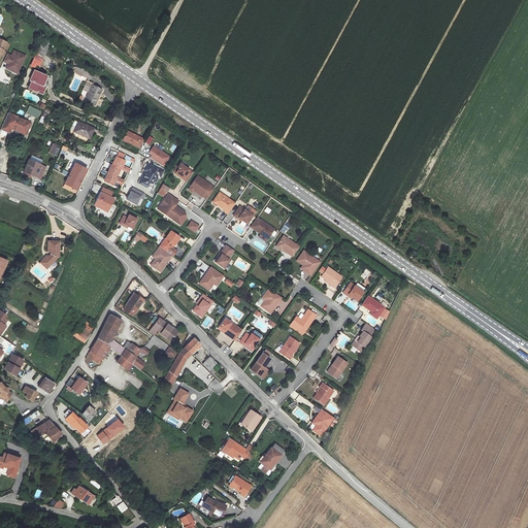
[(11,57),(6,55),(3,63),(8,65),(5,69),(11,72),(12,69),(18,72),(25,57),(13,52),(11,57)]
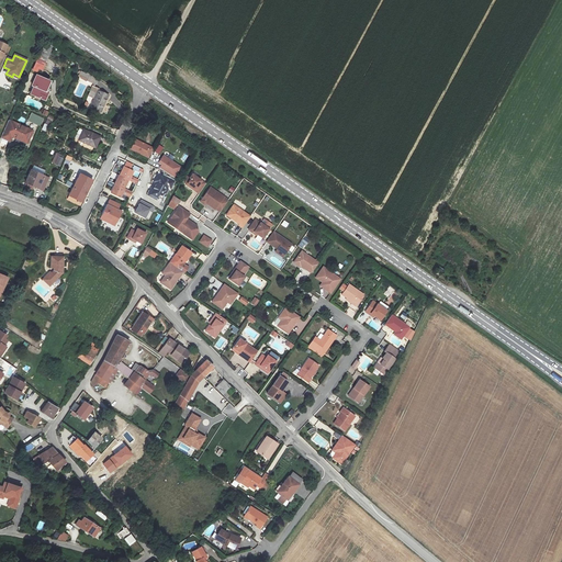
[(47,82),(35,76),(30,88),(31,89),(29,97),(42,102),(46,92),(43,92),(47,82)]
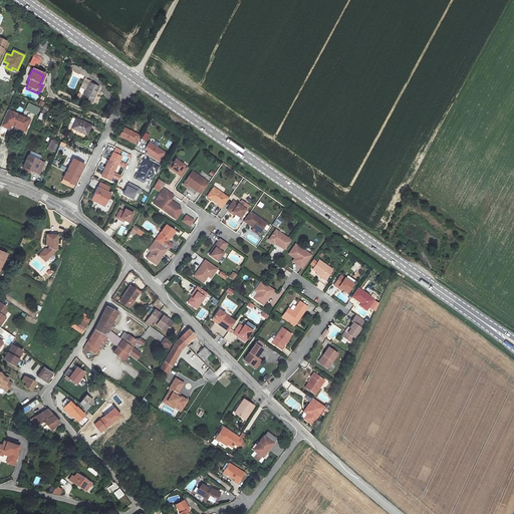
[(97,89),(87,83),(79,101),(89,106),(97,89)]
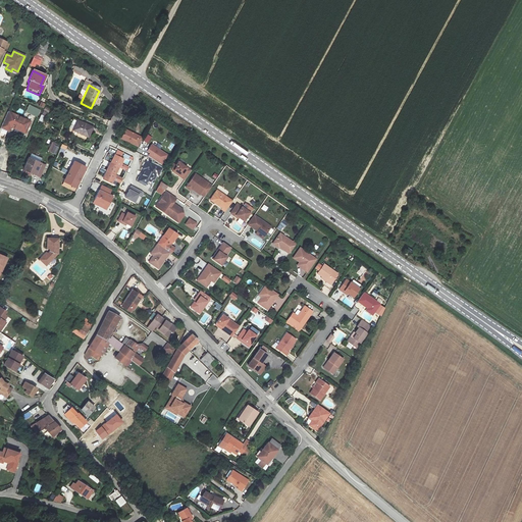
[(106,114),(110,106),(105,103),(101,112),(106,114)]
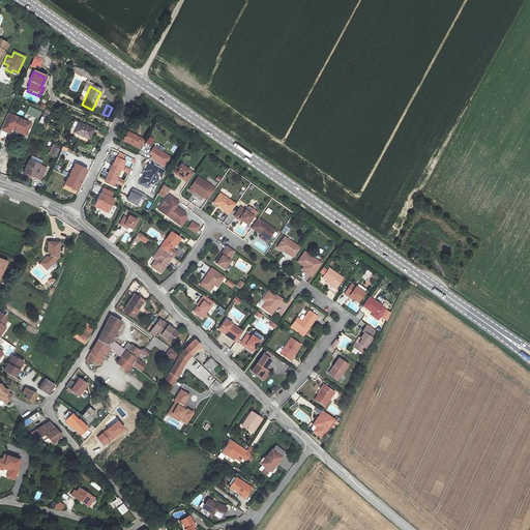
[(26,114),(37,119),(40,112),(29,107),(26,114)]
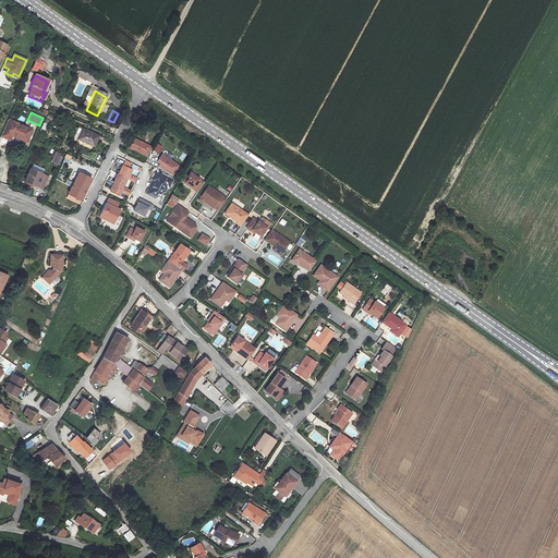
[(31,133),(7,121),(0,136),(0,140),(8,143),(10,138),(25,145),(31,133)]
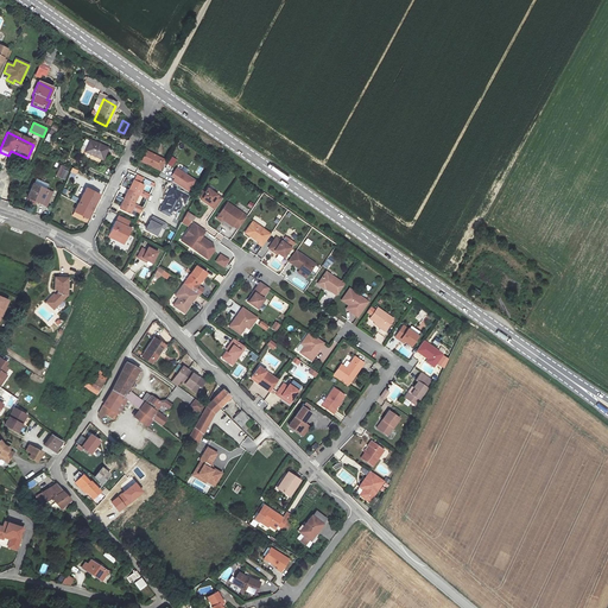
[(88,144),(83,141),(78,153),(101,164),(107,151),(88,143),(88,144)]
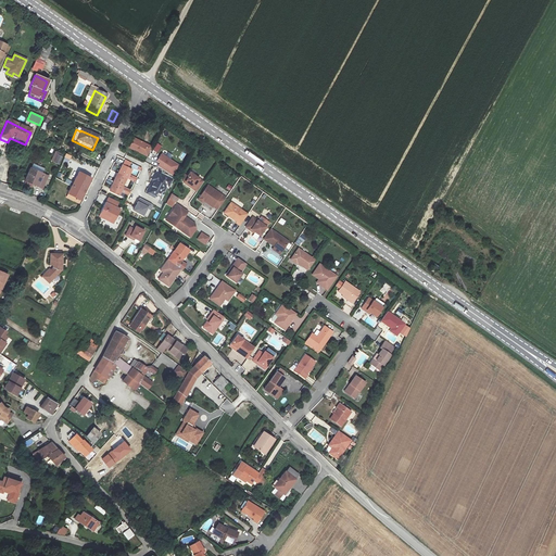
[(152,149),(133,139),(128,149),(147,159),(152,149)]
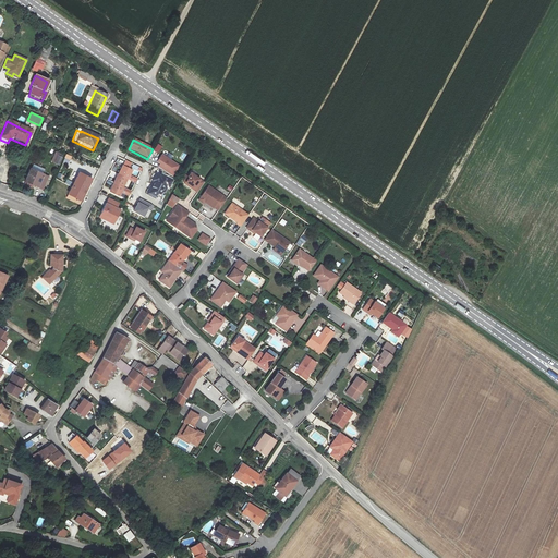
[(158,154),(162,146),(158,144),(154,152),(158,154)]
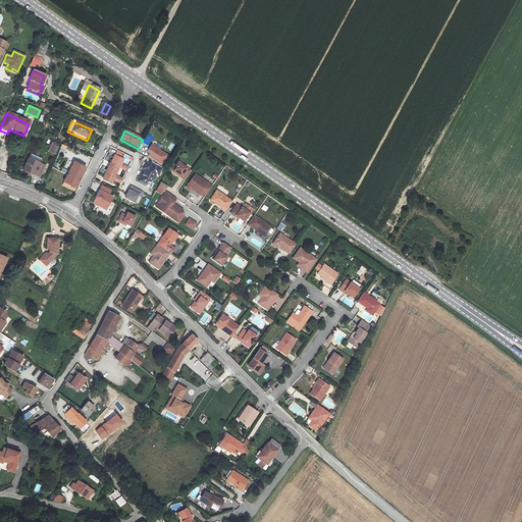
[(48,151),(55,154),(59,145),(52,141),(48,151)]
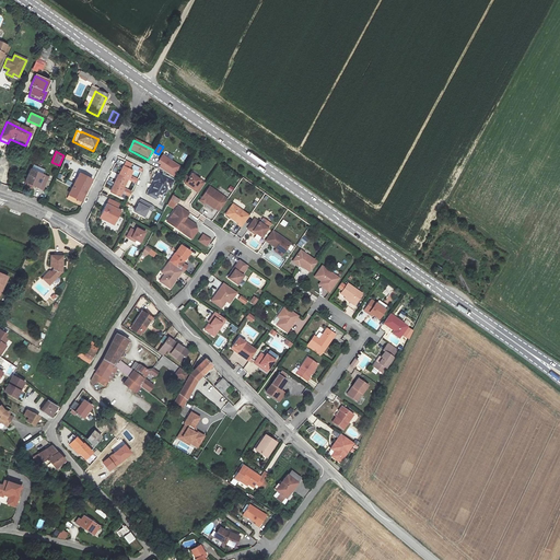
[(115,163),(121,166),(125,160),(118,158),(115,163)]
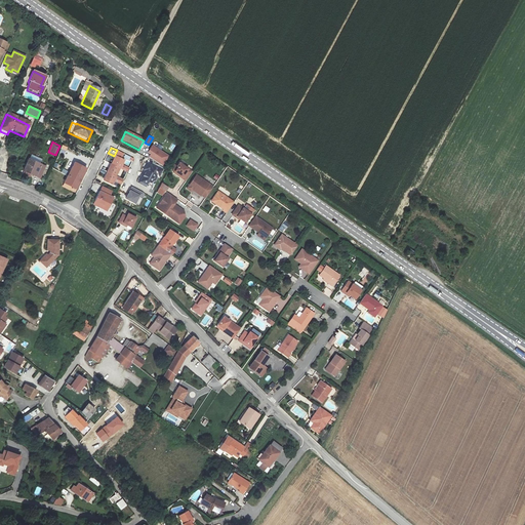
[(149,155),(152,157),(150,160),(163,168),(169,159),(154,149),(149,155)]
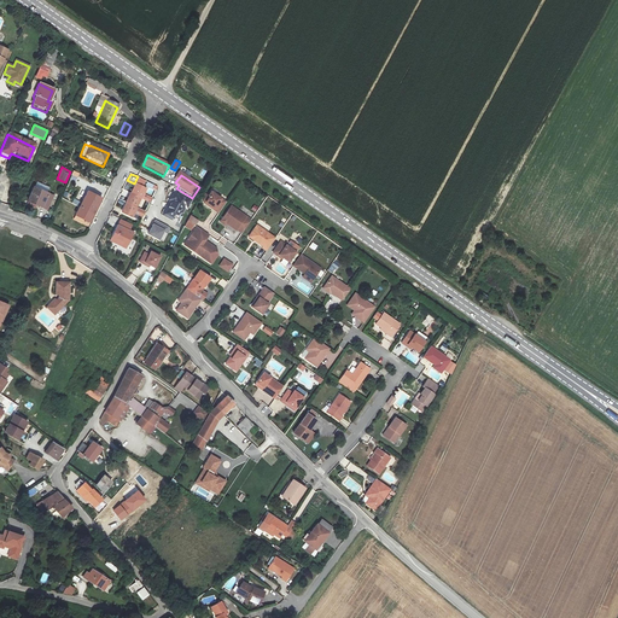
[(126,204),(121,214),(132,219),(134,215),(136,209),(140,200),(141,200),(146,191),(141,188),(134,185),(129,194),(124,203),(126,204)]
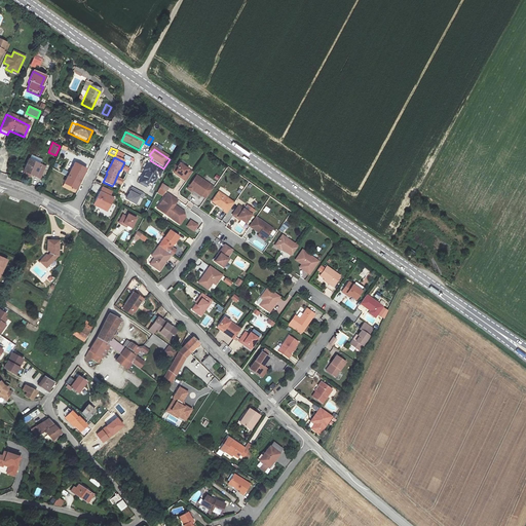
[(22,174),(23,174),(29,177),(38,181),(43,170),(27,161),(22,174)]
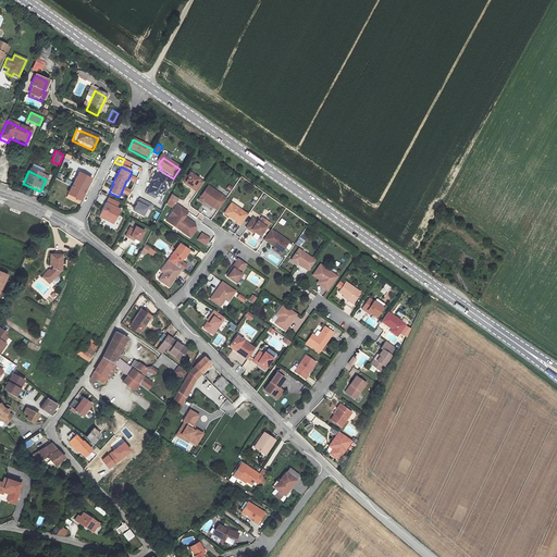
[(184,183),(197,193),(205,183),(190,173),(184,183)]
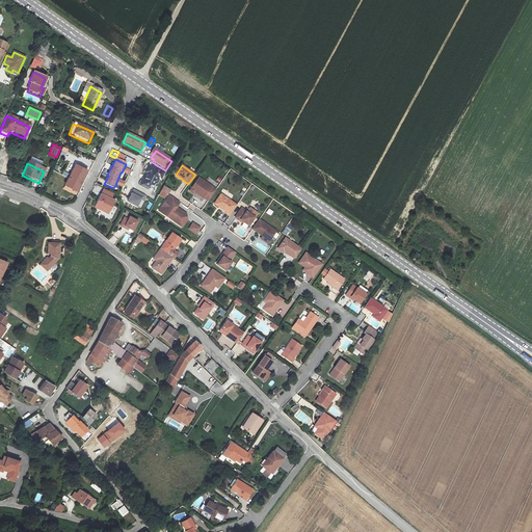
[(76,166),(72,175),(83,181),(87,173),(76,166)]
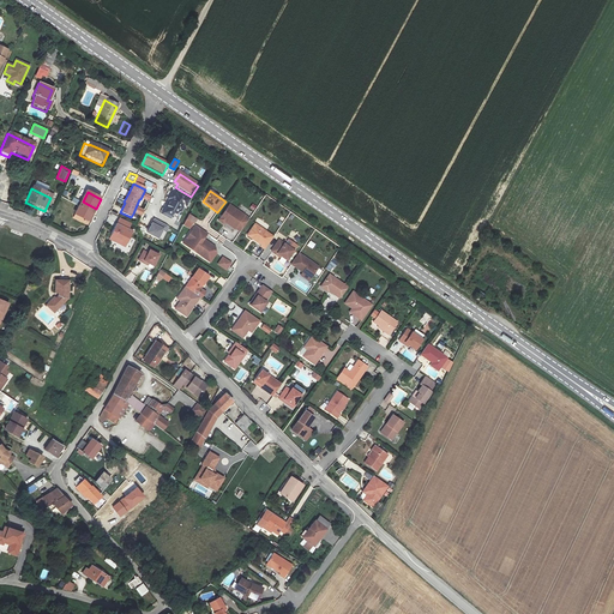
[(191,199),(179,193),(178,194),(173,192),(169,198),(170,199),(163,214),(176,221),(185,206),(186,208),(191,199)]
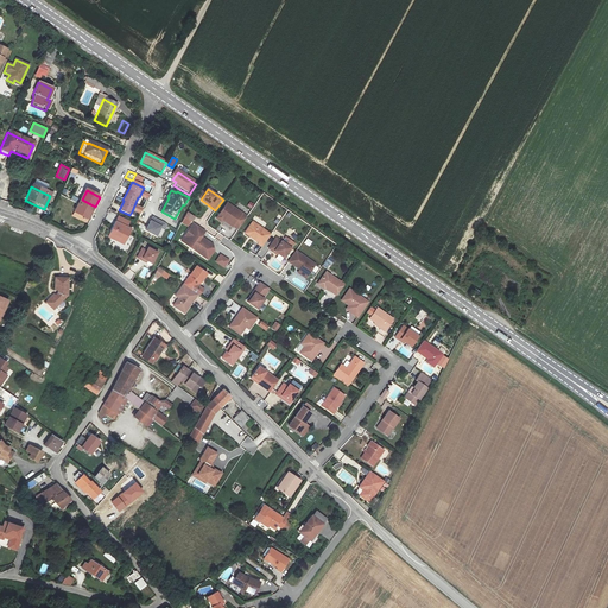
[(89,220),(95,207),(82,200),(76,214),(89,220)]
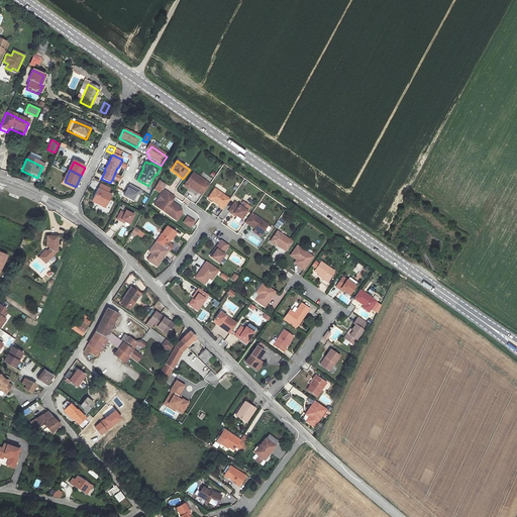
[(204,193),(210,184),(193,173),(186,183),(191,187),(192,185),(200,192),(201,191),(204,193)]
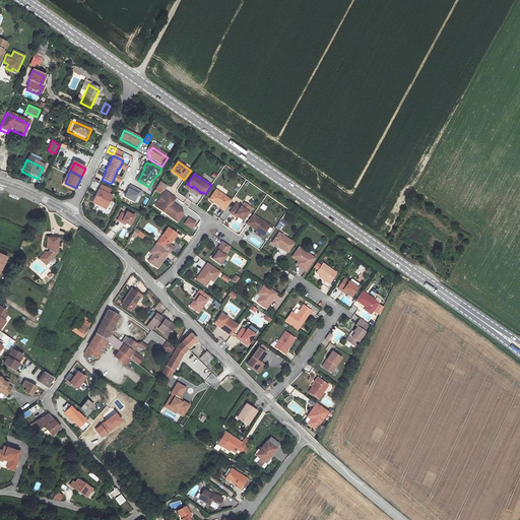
[(164,190),(167,186),(160,181),(158,186),(164,190)]
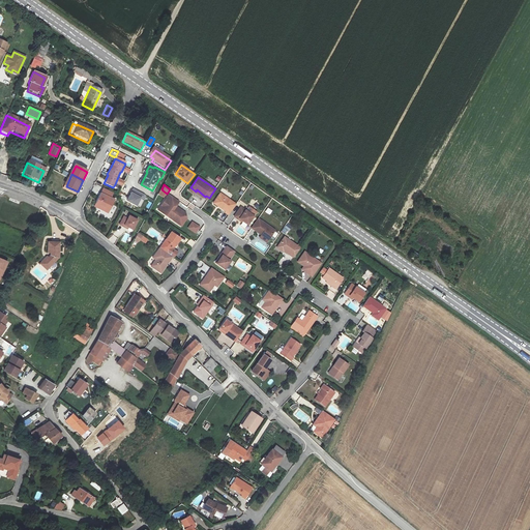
[(78,192),(66,186),(63,192),(75,197),(78,192)]
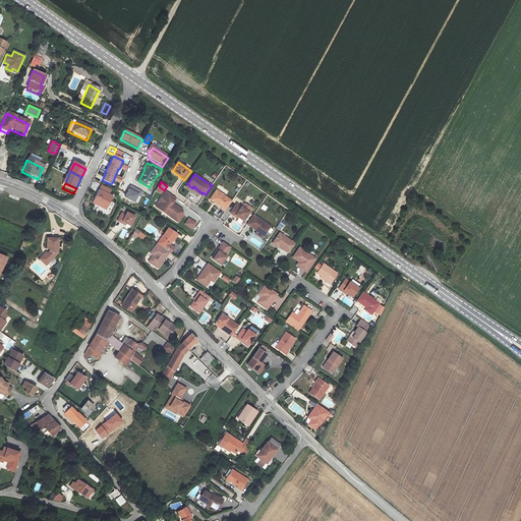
[(99,190),(109,195),(111,191),(100,186),(99,190)]
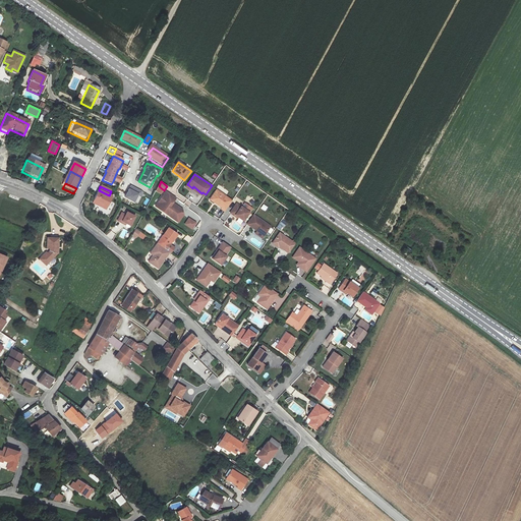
[(133,204),(137,196),(139,197),(141,193),(130,187),(124,199),(133,204)]
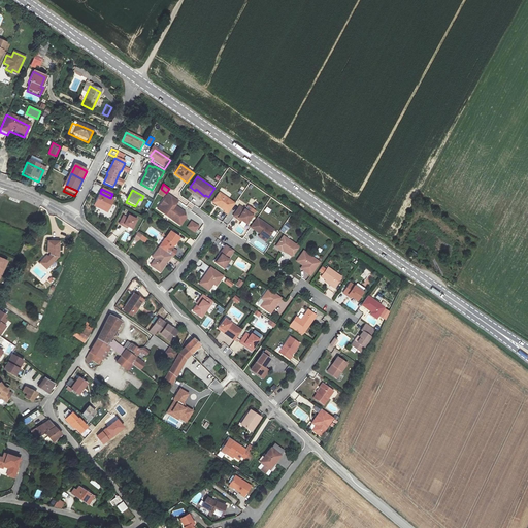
[(100,193),(99,193),(94,204),(98,205),(96,208),(103,212),(105,208),(108,210),(113,200),(110,198),(100,193)]
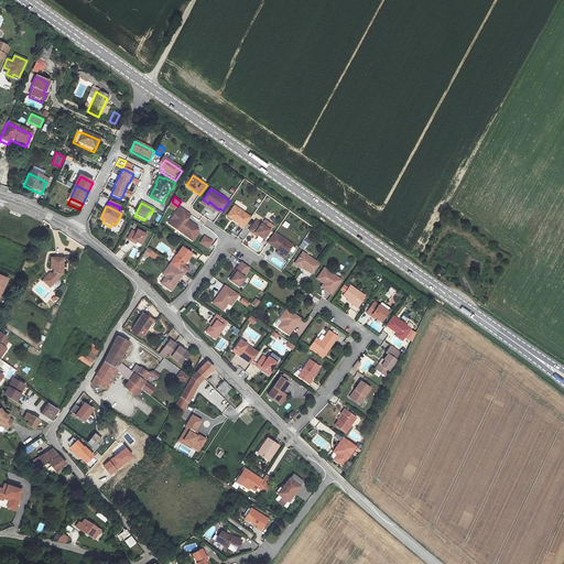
[(239,226),(243,229),(251,217),(235,206),(228,216),(240,225),(239,226)]
